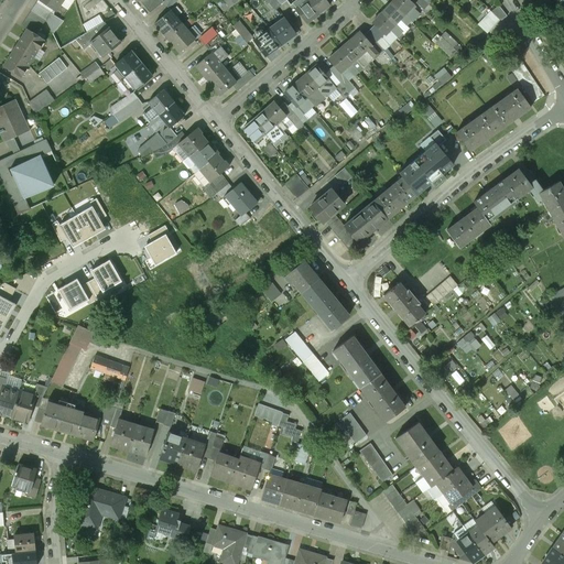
[(38,0),(31,10),(42,17),(45,19),(60,49),(76,39),(79,38),(75,31),(67,35),(64,30),(61,21),(62,20),(52,15),(55,11),(38,0)]
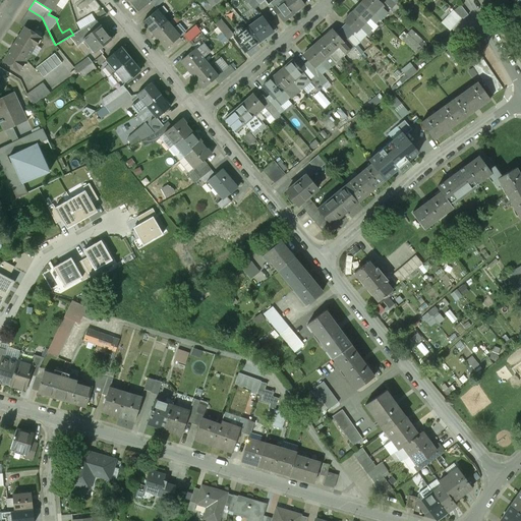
[(35,0),(51,10),(57,0),(35,0)]
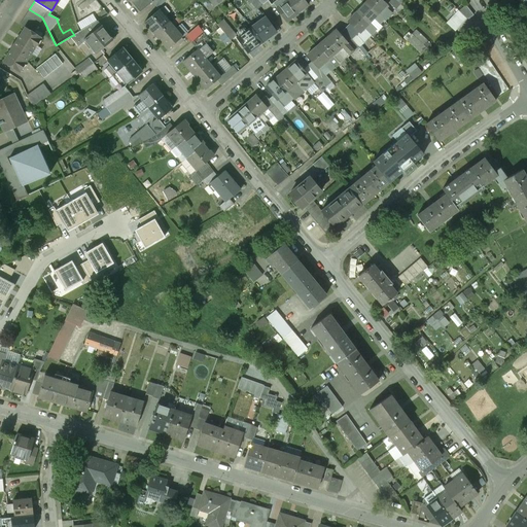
[(152,2),(150,0),(130,0),(140,12),(152,2)]
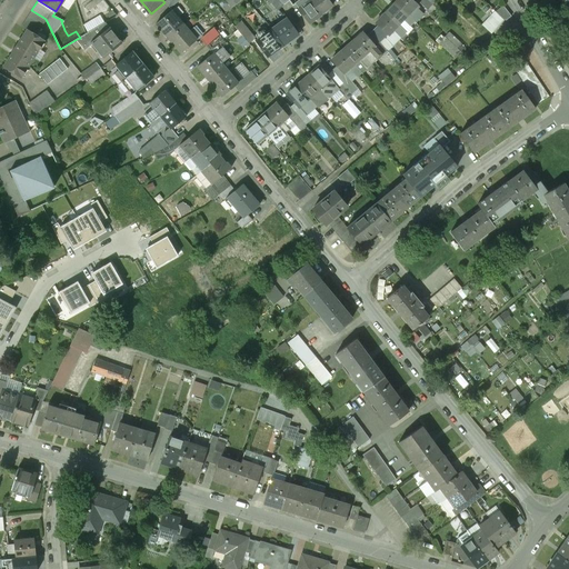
[(268,0),(278,11),(283,6),(279,0),(268,0)]
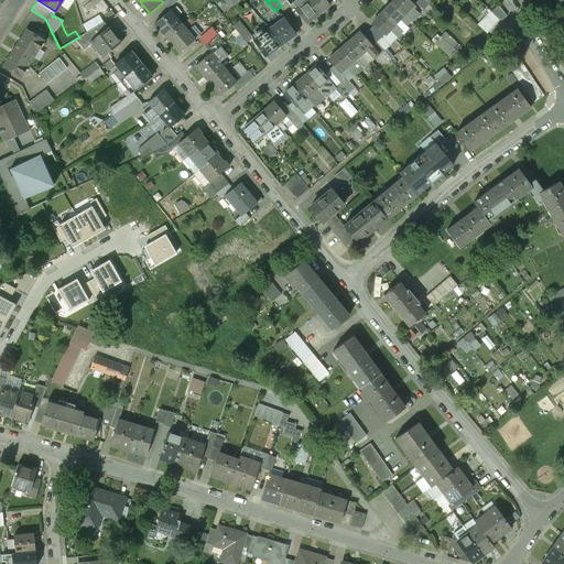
[(306,22),(318,13),(307,0),(295,0),(292,2),(306,22)]
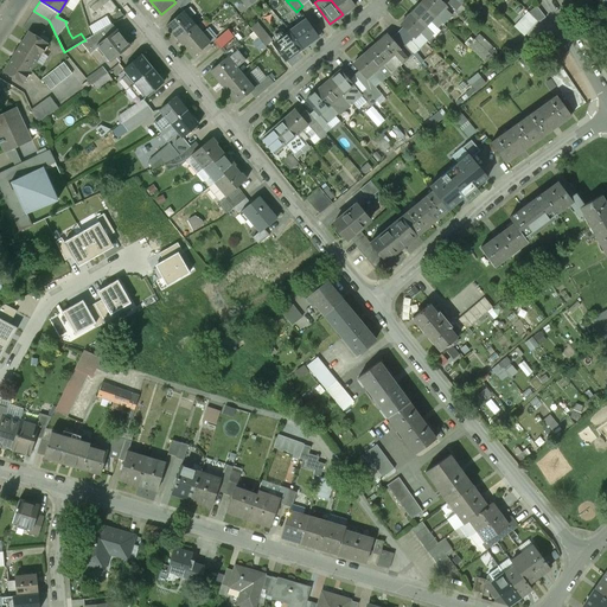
[(350,0),(331,0),(343,14),(355,5),(350,0)]
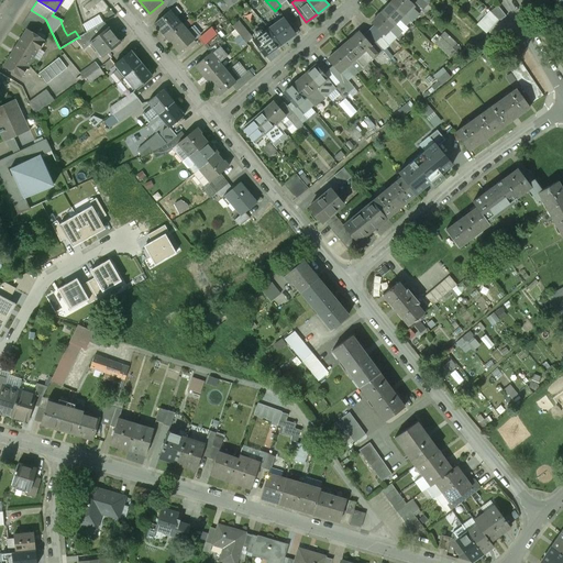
[(412,6),(407,0),(393,0),(390,2),(404,14),(410,21),(418,13),(411,7),(412,6)]
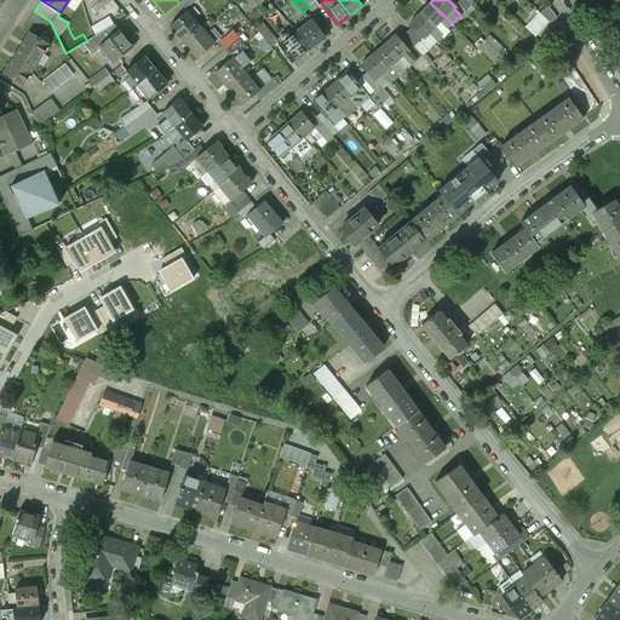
[(465,0),(454,0),(465,10),(470,5),(465,0)]
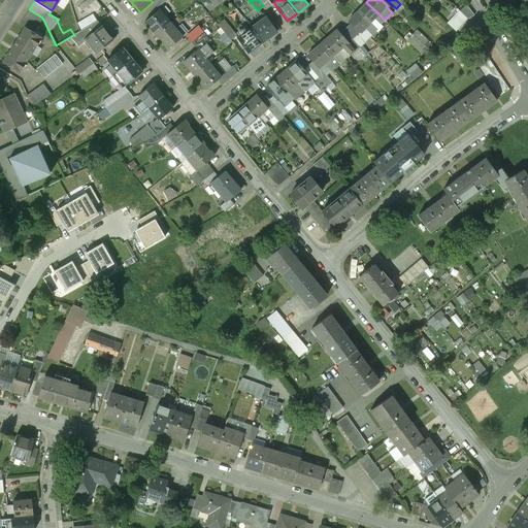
[(358,12),(369,24),(378,13),(366,2),(358,12)]
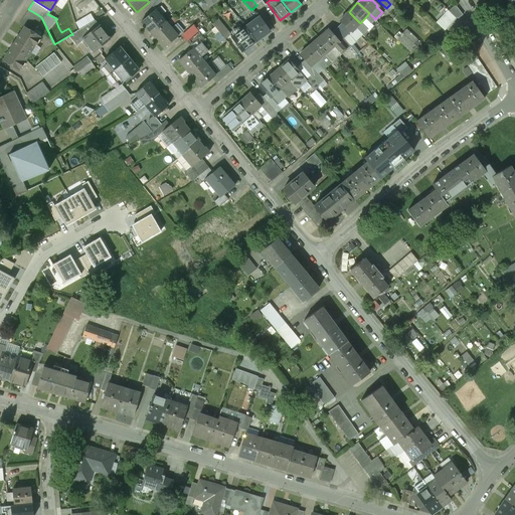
[(456,5),(449,11),(458,19),(463,15),(456,5)]
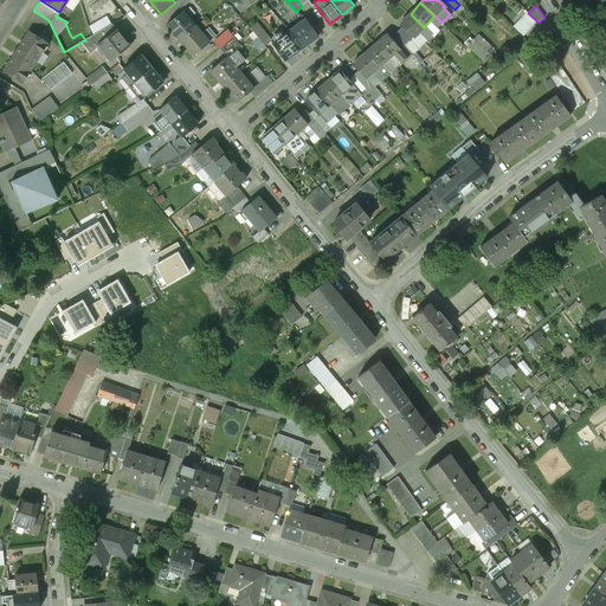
[(28,32),(33,36),(45,18),(33,11),(21,28),(28,33),(28,32)]
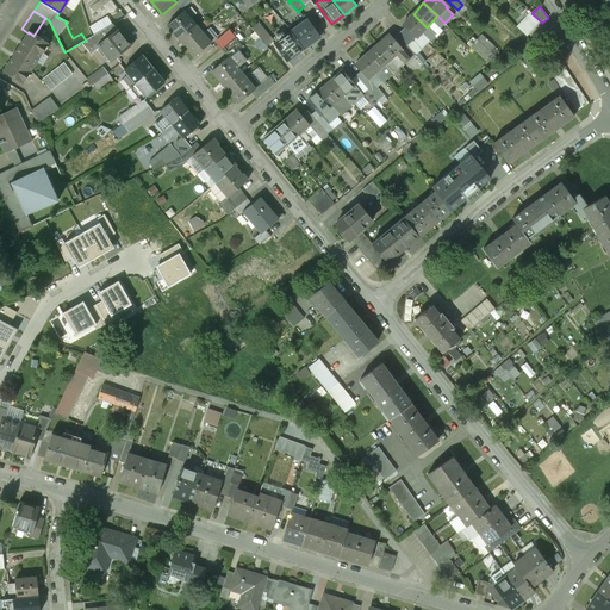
[(168,26),(181,41),(198,27),(184,12),(168,26)]
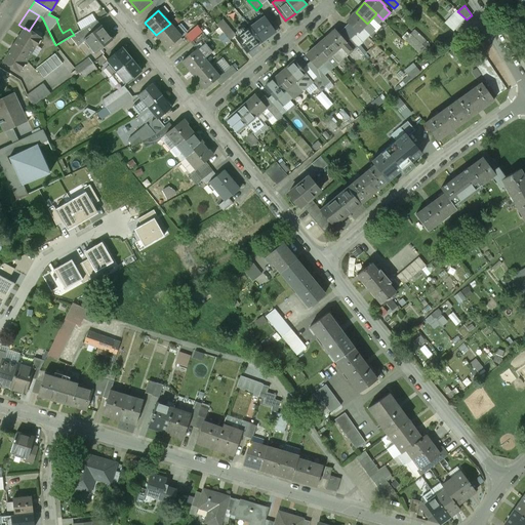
[(359,33),(363,28),(370,35),(375,30),(367,24),(356,12),(347,22),(350,24),(359,33)]
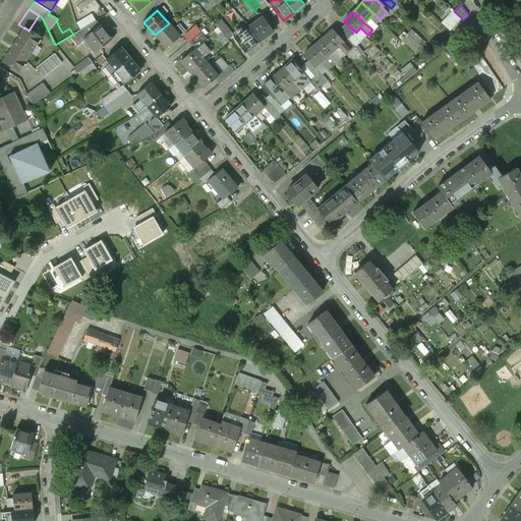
[(248,27),(259,42),(274,32),(263,17),(248,27)]
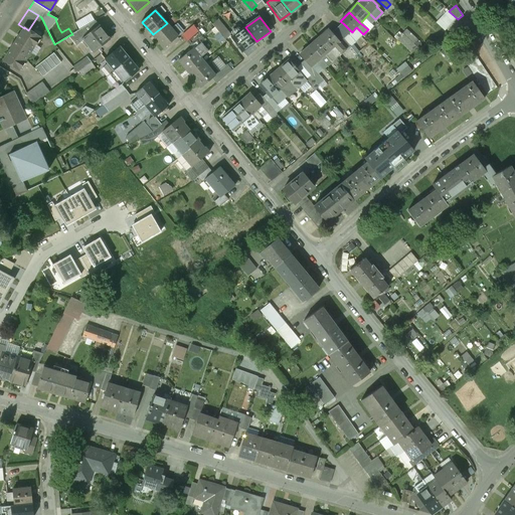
[(76,45),(83,40),(82,38),(99,25),(96,20),(72,34),(69,35),(76,45)]
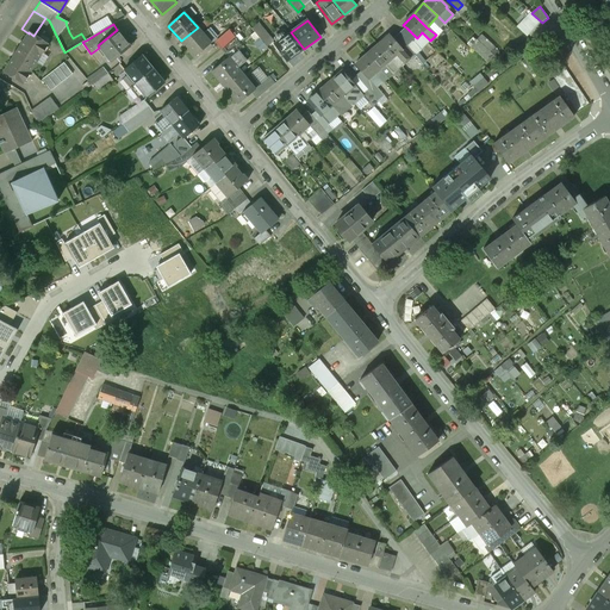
[(203,33),(198,27),(181,41),(194,57),(218,37),(210,27),(203,33)]
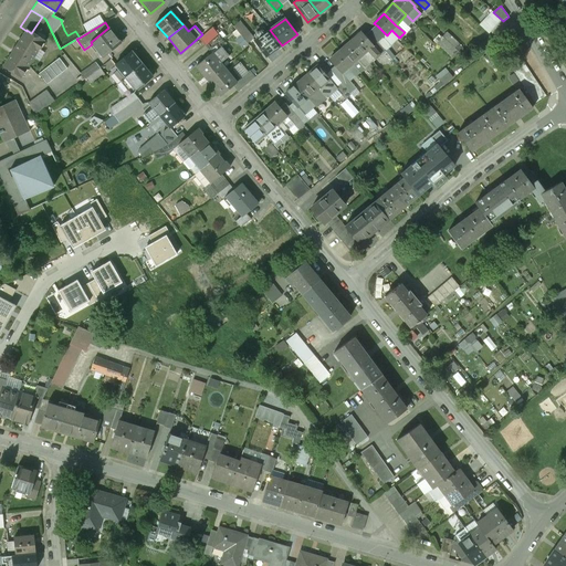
[(242,25),(237,30),(248,43),(253,39),(242,25)]
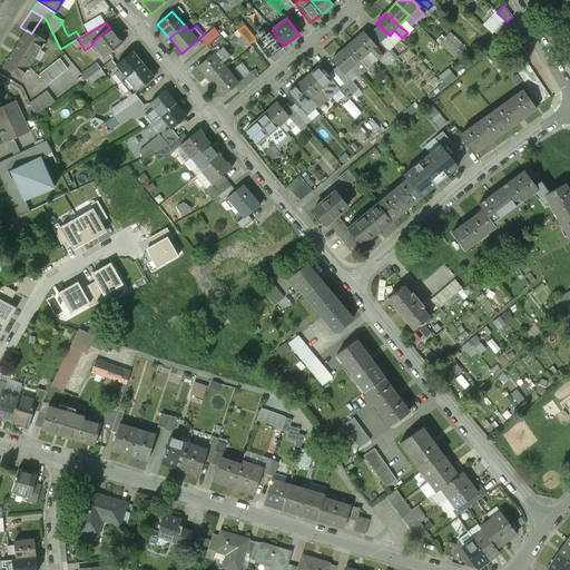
[(386,38),(390,36),(380,26),(372,32),(385,49),(390,53),(395,49),(386,38)]
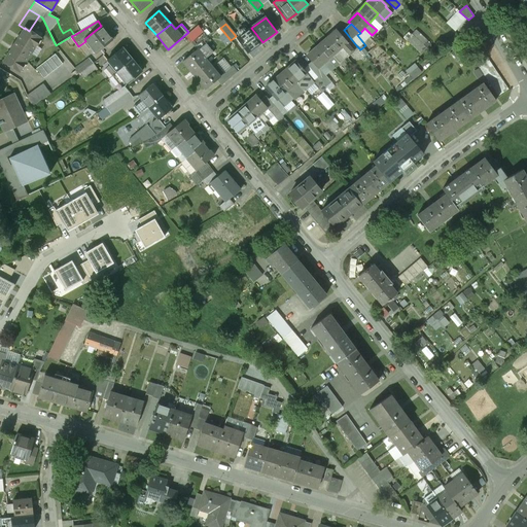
[(462,24),(455,31),(459,35),(467,29),(462,24)]
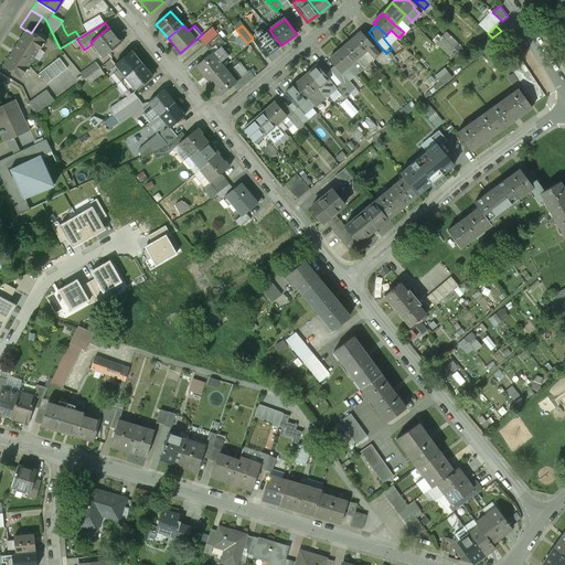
[(112,32),(108,28),(91,42),(92,44),(103,57),(124,41),(115,30),(112,32)]
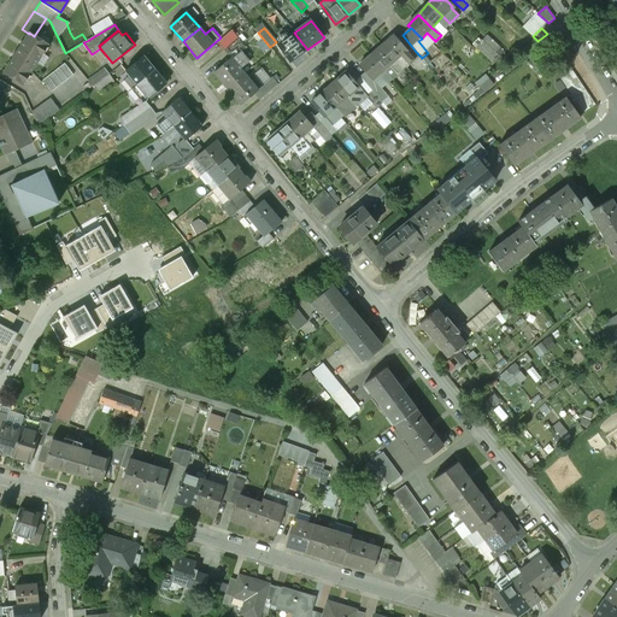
[(29,34),(5,72),(23,83),(47,45),(34,36),(29,33),(29,34)]
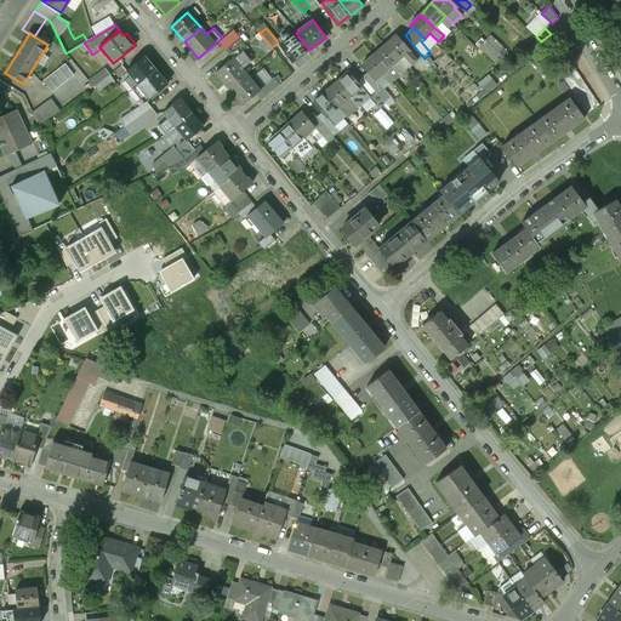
[(309,50),(296,33),(279,45),(292,62),(309,50)]
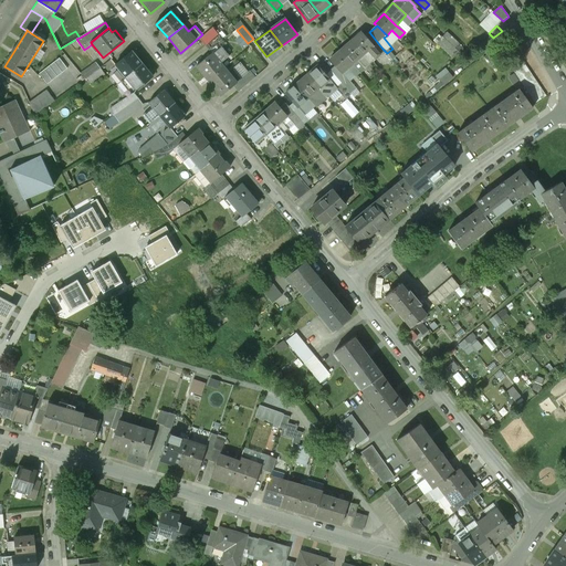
[(200,40),(206,45),(215,38),(210,32),(200,40)]
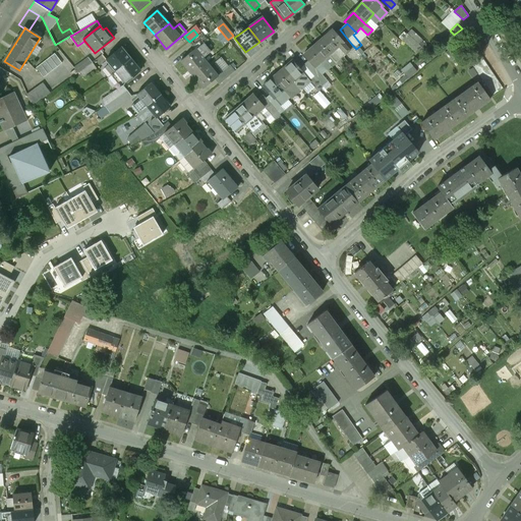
[(323,38),(334,50),(340,58),(349,50),(347,48),(343,43),(343,42),(336,33),(333,30),(323,38)]
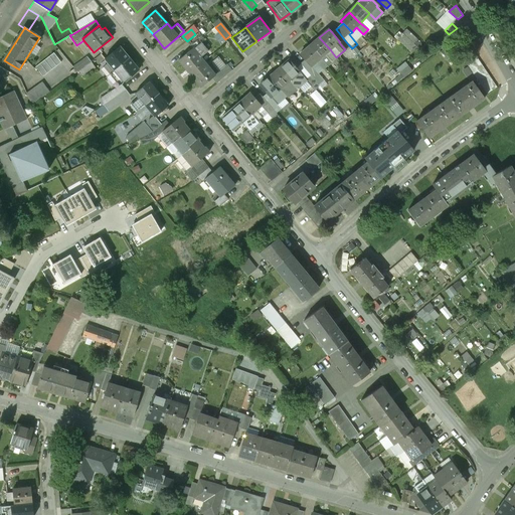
[(348,44),(336,29),(332,32),(339,41),(339,42),(343,47),(348,44)]
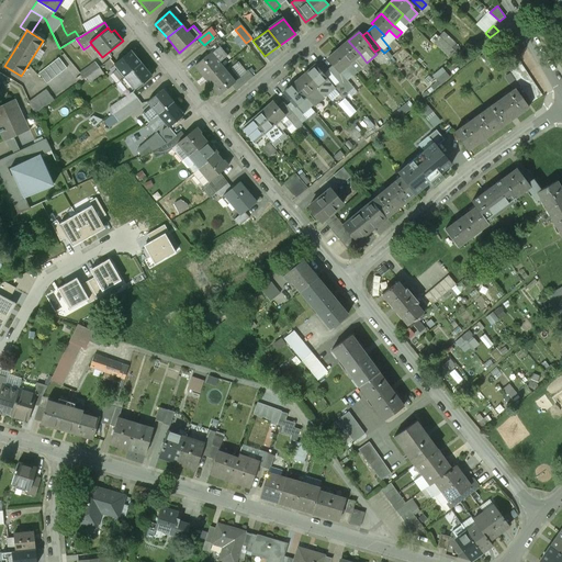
[(211,53),(223,43),(216,34),(213,37),(204,45),(211,53)]
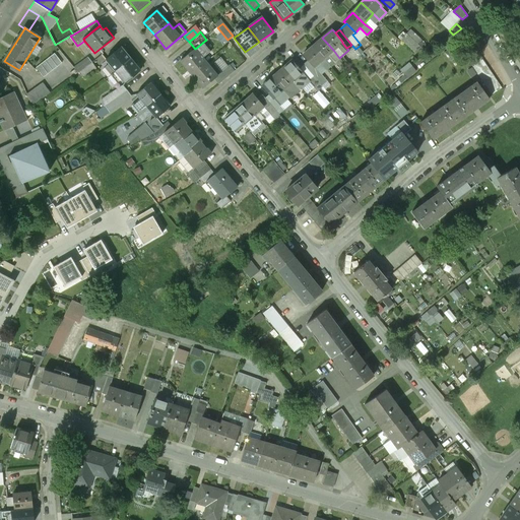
[(405,35),(400,40),(415,54),(420,48),(405,35)]
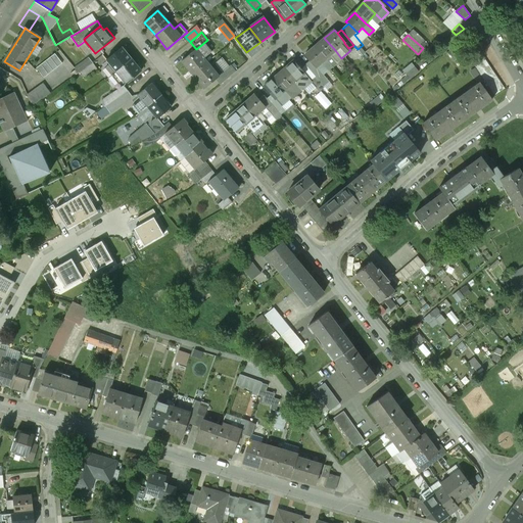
[(315,47),(325,59),(335,50),(324,38),(315,47)]
